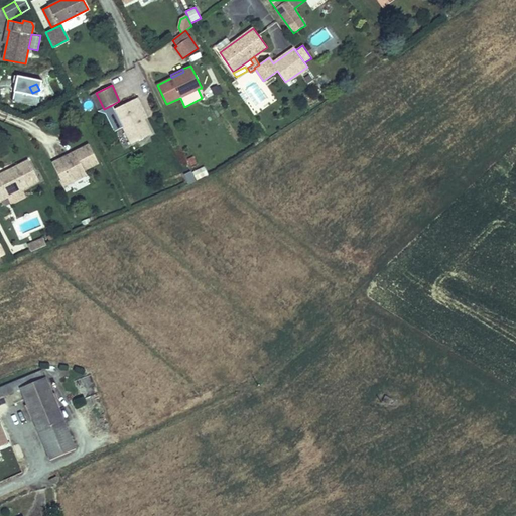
[(47,98),(39,90),(32,93),(34,98),(41,104),(47,98)]
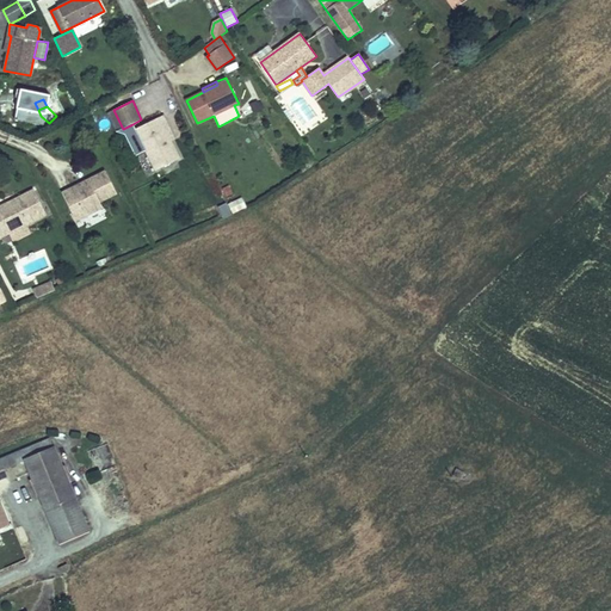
[(123,129),(113,110),(107,112),(117,131),(123,129)]
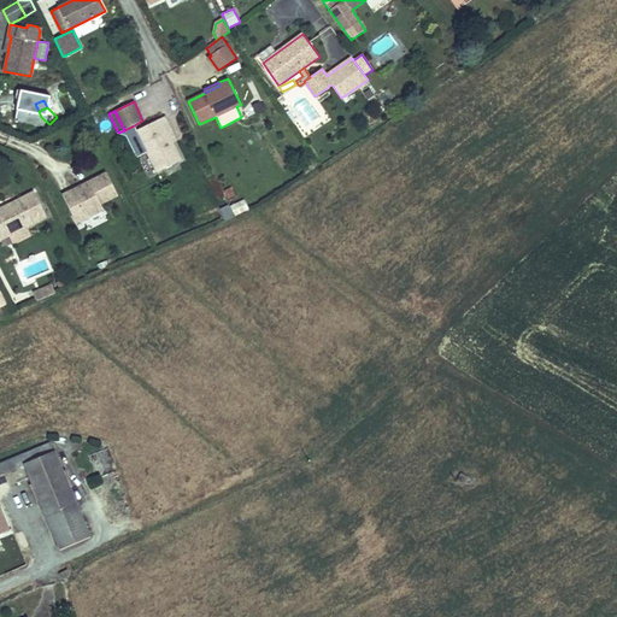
[(182,159),(172,142),(166,129),(170,127),(165,116),(136,130),(147,152),(157,172),(182,159)]
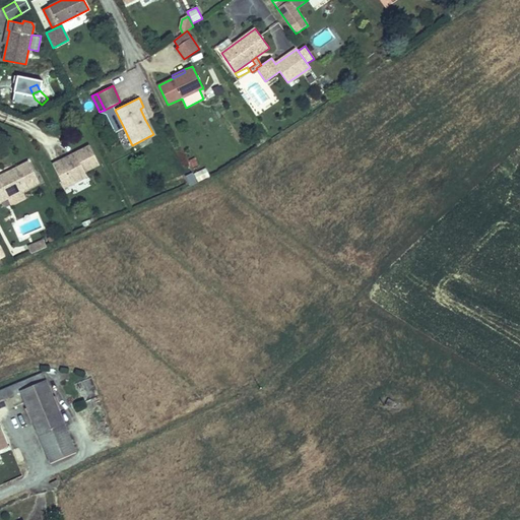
[(113,106),(105,110),(100,112),(107,115),(116,132),(124,128),(115,110),(113,106)]
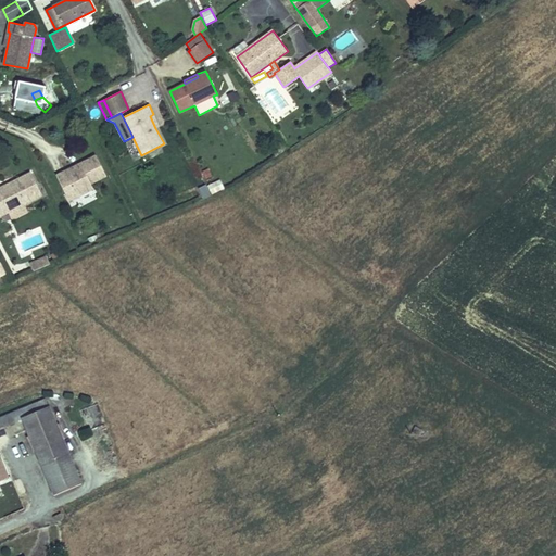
[(150,116),(155,128),(160,126),(153,114),(150,116)]
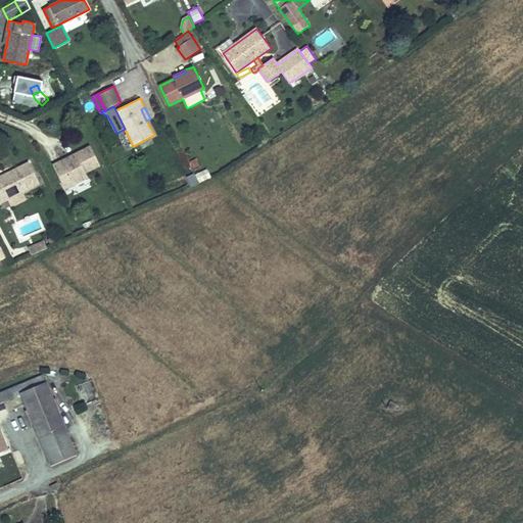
[(62,164),(61,161),(53,165),(61,182),(68,179),(72,185),(88,178),(85,173),(100,165),(90,146),(76,154),(78,157),(62,164)]
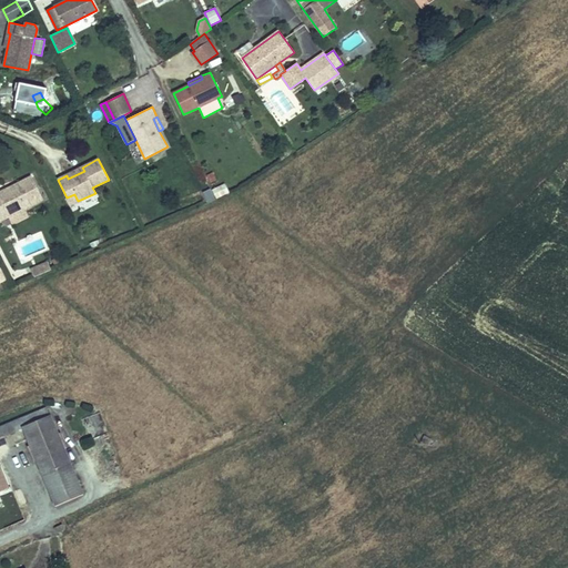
[(82,168),(67,175),(68,179),(84,171),(82,168)]
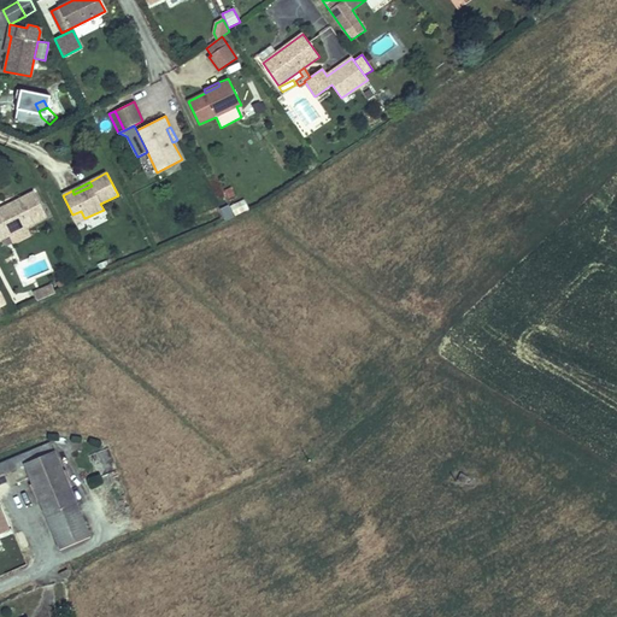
[(25,227),(47,217),(34,192),(19,199),(21,201),(7,209),(5,206),(0,207),(0,217),(3,224),(0,224),(0,239),(9,235),(25,227)]
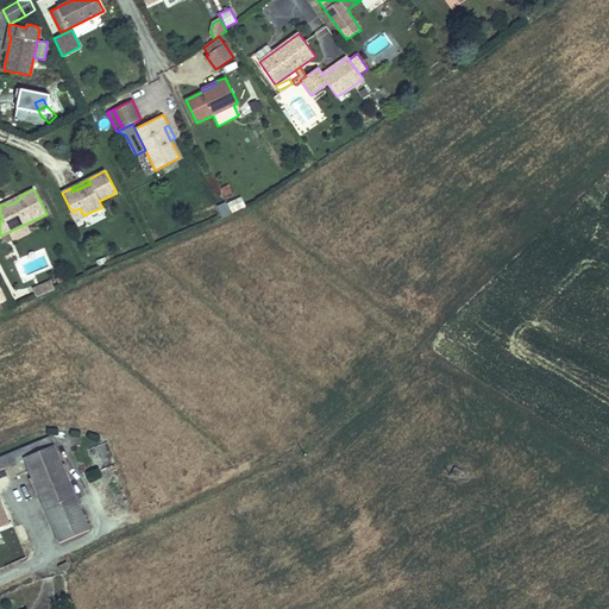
[(19,196),(5,203),(7,206),(20,199),(19,196)]
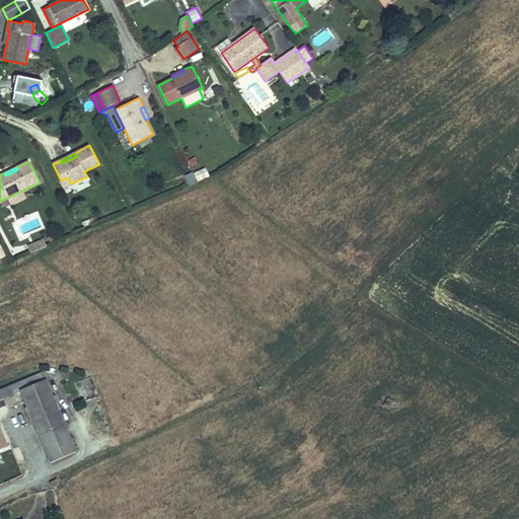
[(205,167),(194,173),(198,181),(209,175),(205,167)]
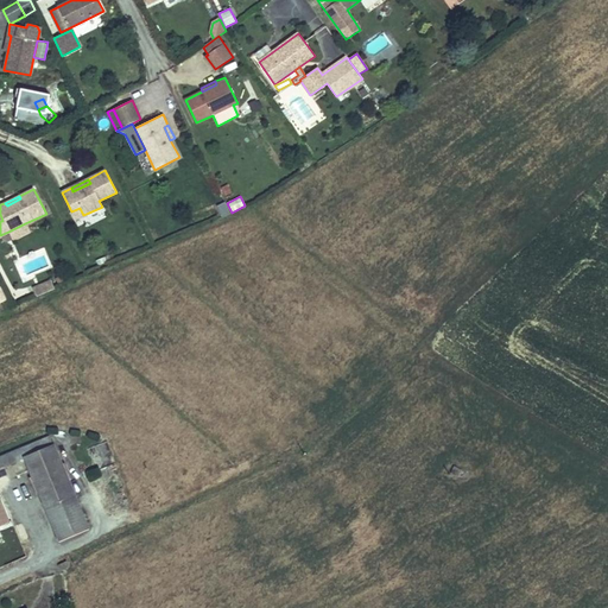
[(80,208),(71,211),(75,220),(83,215),(80,208)]
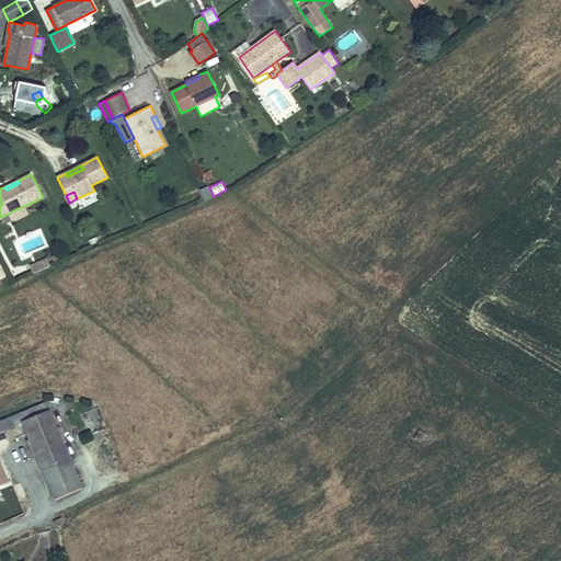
[(23,206),(8,214),(11,221),(27,214),(23,206)]
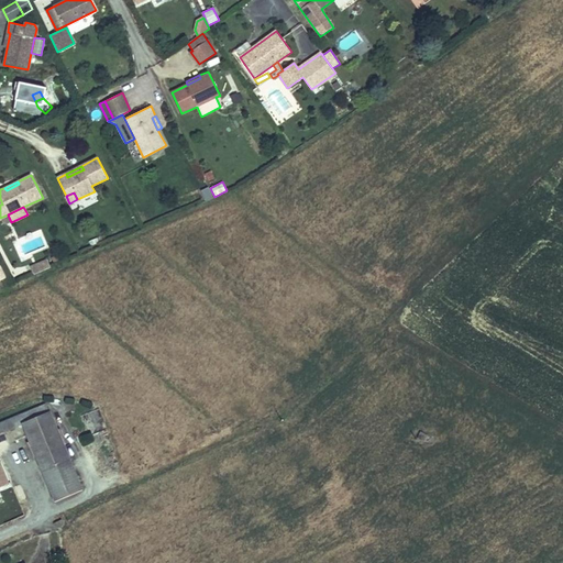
[(47,260),(37,264),(40,272),(51,267),(47,260)]
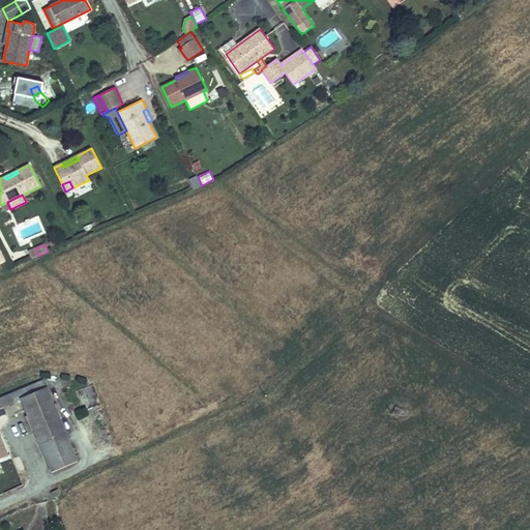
[(32,259),(37,256),(35,248),(29,252),(32,259)]
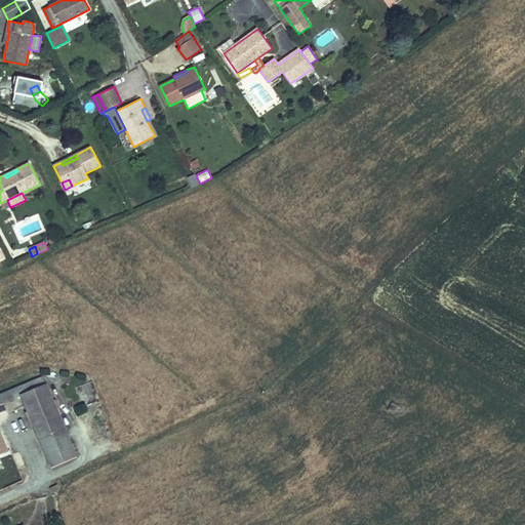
[(21,394),(46,384),(43,376),(0,394),(0,412),(6,410),(4,403),(22,396),(21,394)]
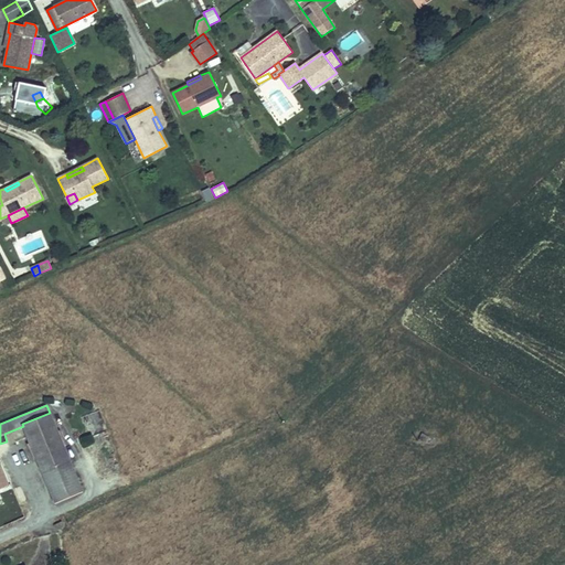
[(88,434),(104,432),(102,411),(86,413),(88,434)]
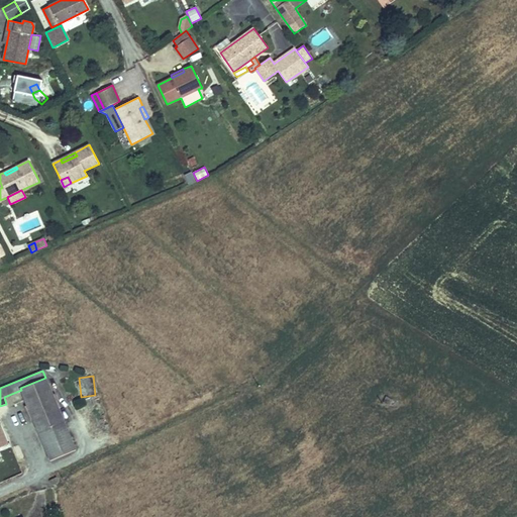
[(20,388),(21,390),(26,402),(52,392),(45,378),(20,388)]
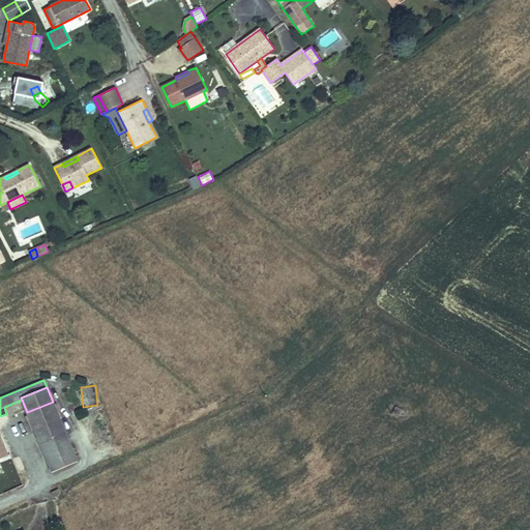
[(27,412),(38,441),(64,430),(53,402),(27,412)]
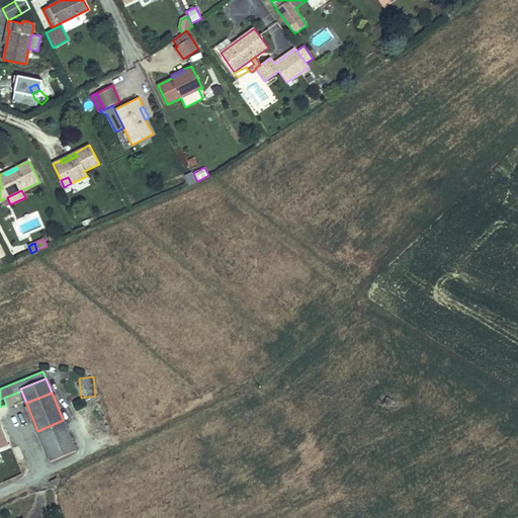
[(76,450),(63,420),(37,431),(51,461),(76,450)]
